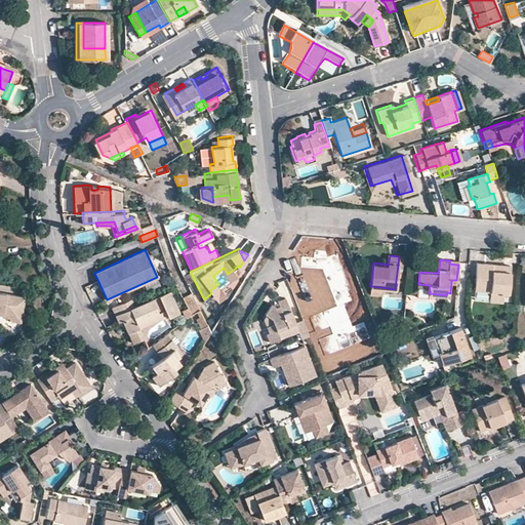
[(477,261),(475,289),(491,291),(491,299),(503,300),(505,291),(509,291),(511,270),(495,269),(494,264),(477,261)]
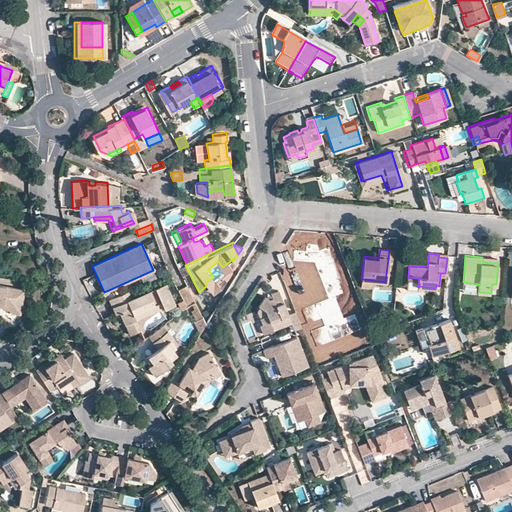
[(222,267),(225,271),(232,267),(229,262),(222,267)]
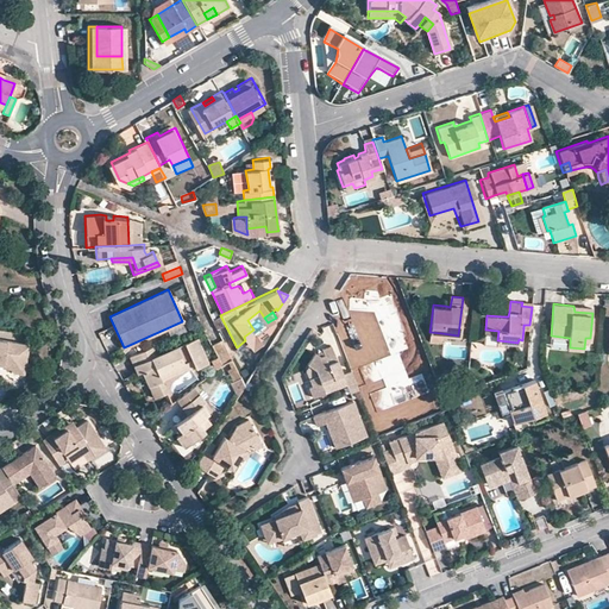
[(252,347),(263,340),(257,332),(256,332),(253,330),(244,337),(245,340),(252,347)]
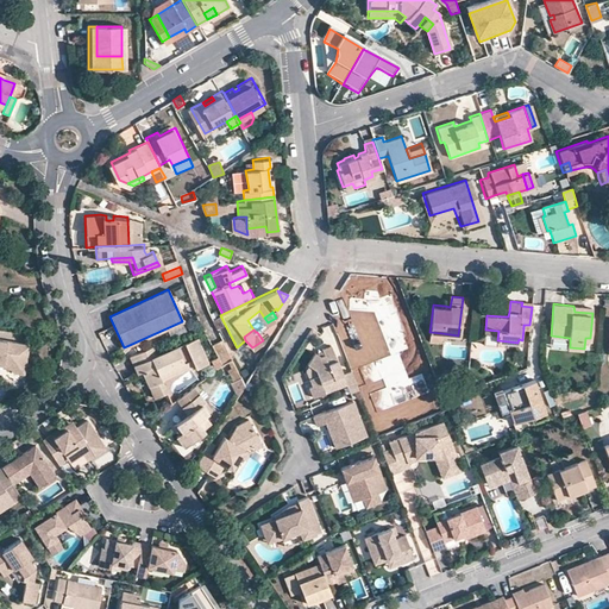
[(193,368),(205,362),(194,337),(181,343),(192,364),(193,368)]
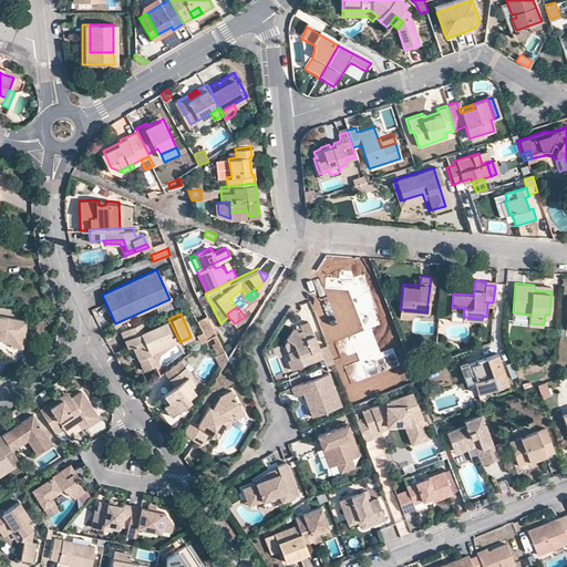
[(207,315),(197,320),(205,334),(206,338),(210,334),(216,331),(207,315)]
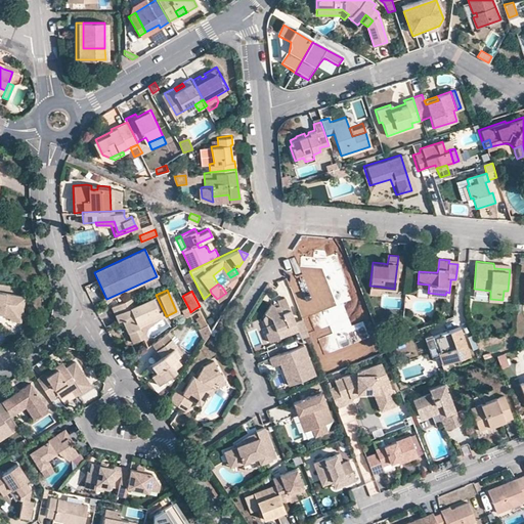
[(0,313),(5,314),(8,318),(19,312),(23,296),(0,292),(0,313)]
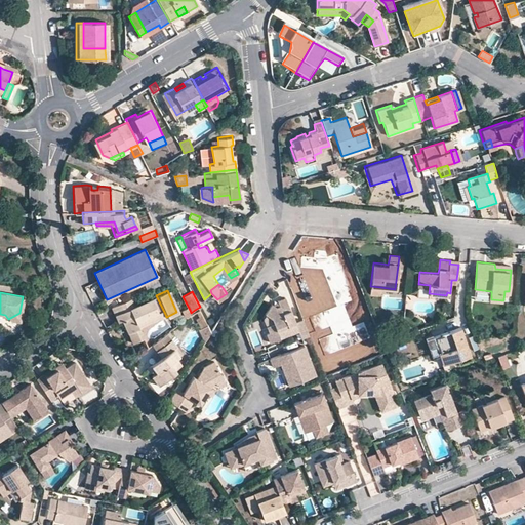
[(265,313),(270,316),(272,321),(264,325),(267,330),(264,331),(267,340),(296,329),(293,321),(283,294),(275,298),(276,300),(278,305),(274,305),(271,303),(269,301),(263,311),(265,313)]
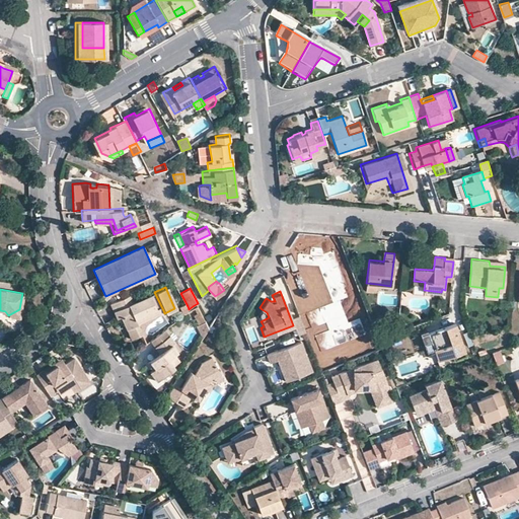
[(154,292),(149,295),(155,308),(157,313),(163,310),(154,292)]
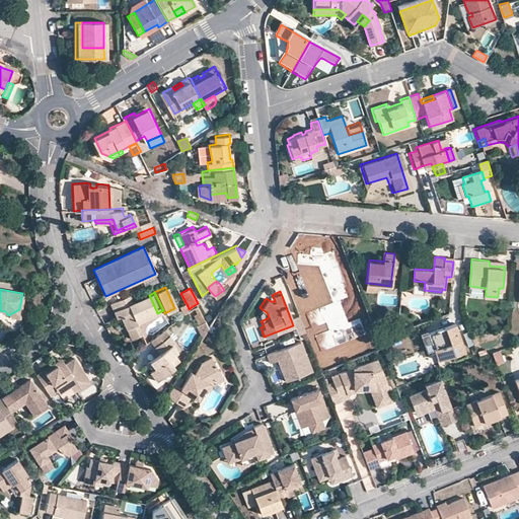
[(149,295),(133,302),(130,295),(110,303),(118,318),(121,316),(132,339),(141,334),(136,323),(134,318),(155,308),(149,295)]
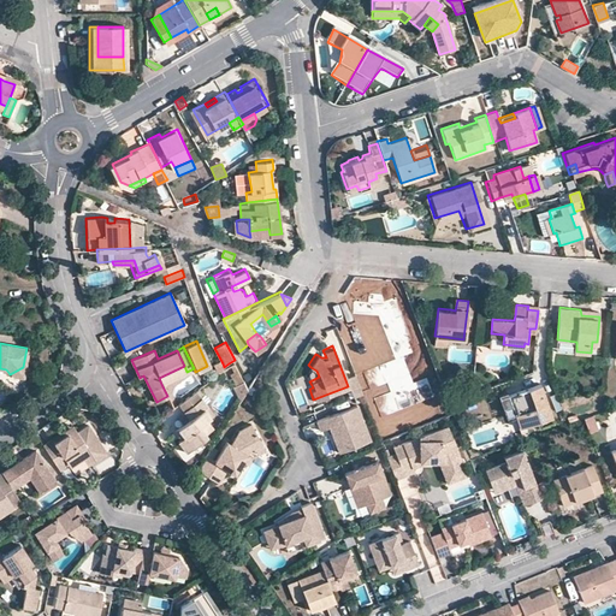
[(236,384),(244,380),(235,360),(229,363),(234,372),(230,374),(236,384)]
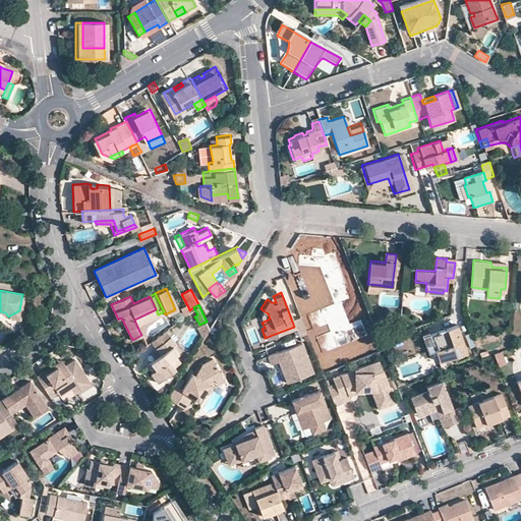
[(158,314),(156,309),(134,320),(136,325),(158,314)]
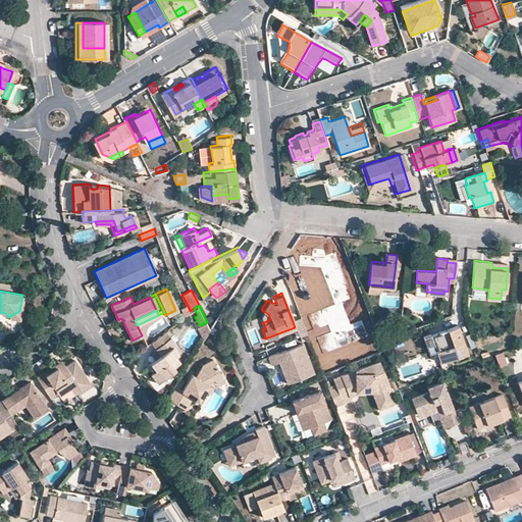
[(263,311),(260,316),(262,323),(270,319),(268,314),(263,311)]
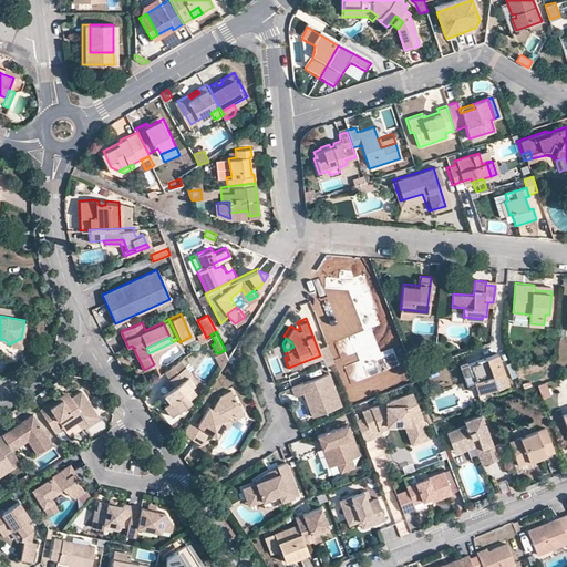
[(332,360),(326,342),(317,347),(320,356),(323,363),(332,360)]
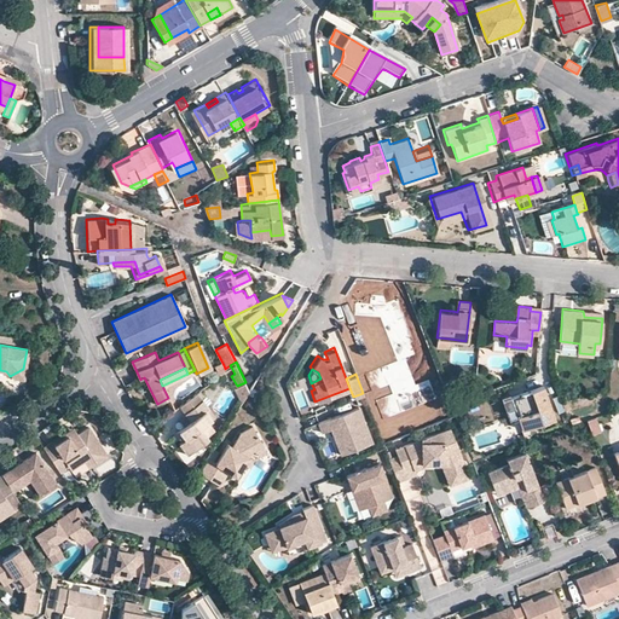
[(236,387),(243,400),(249,389),(246,382),(237,386),(236,387)]
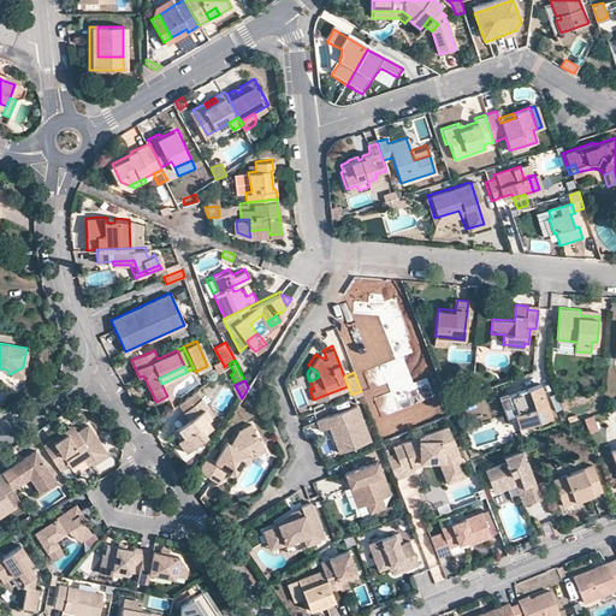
[(539,383),(515,391),(522,409),(513,413),(517,426),(550,415),(539,383)]
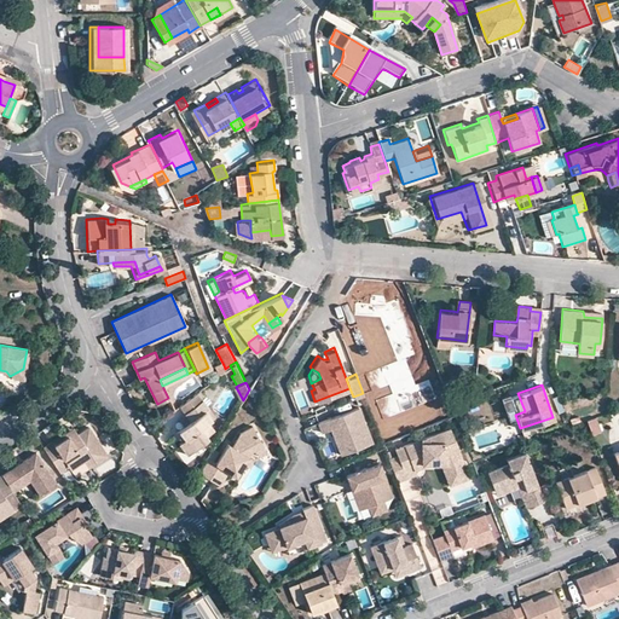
[(180,404),(186,412),(203,399),(198,391),(180,404)]
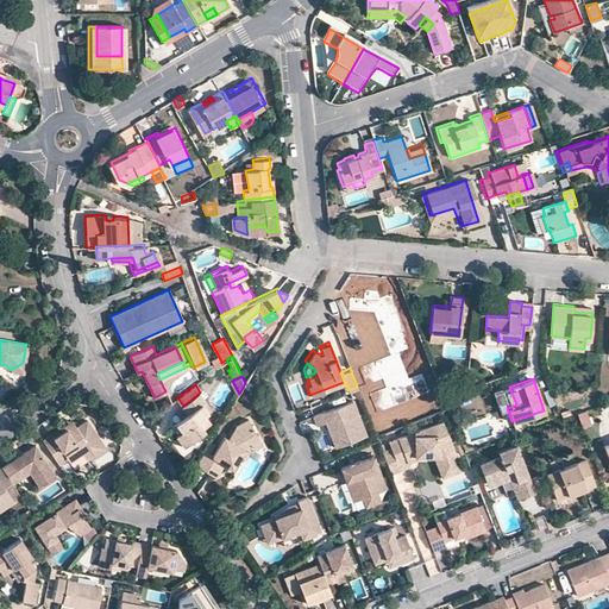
[(507,408),(516,405),(509,387),(503,388),(507,396),(503,399),(507,408)]
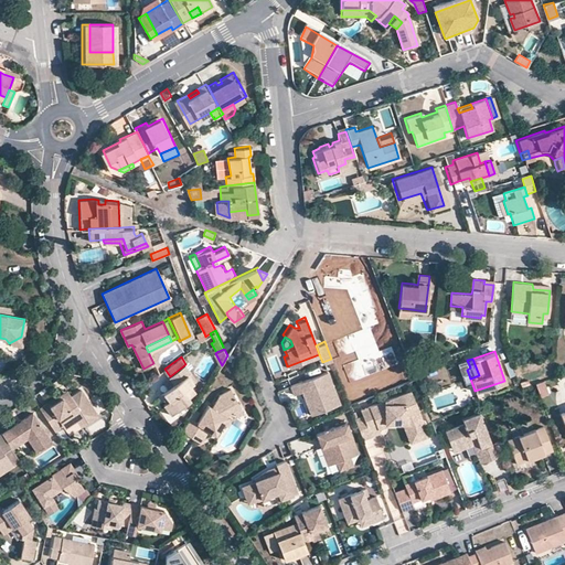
[(170,376),(174,383),(169,387),(164,391),(170,398),(167,402),(164,403),(173,414),(192,400),(190,396),(196,391),(192,384),(194,382),(189,374),(192,371),(185,364),(170,376)]
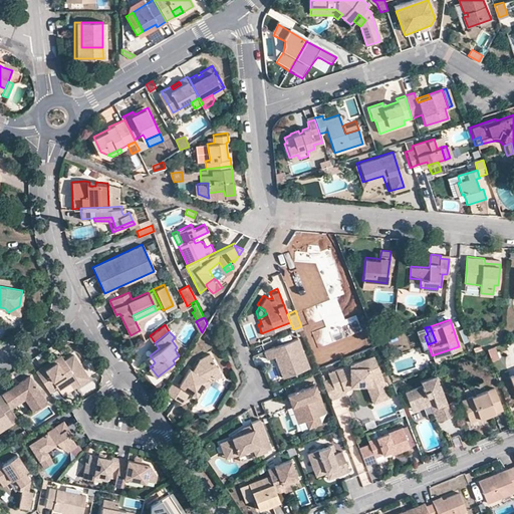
[(281,375),(308,365),(297,336),(263,349),(266,357),(274,355),(277,353),(278,356),(275,358),(281,375)]
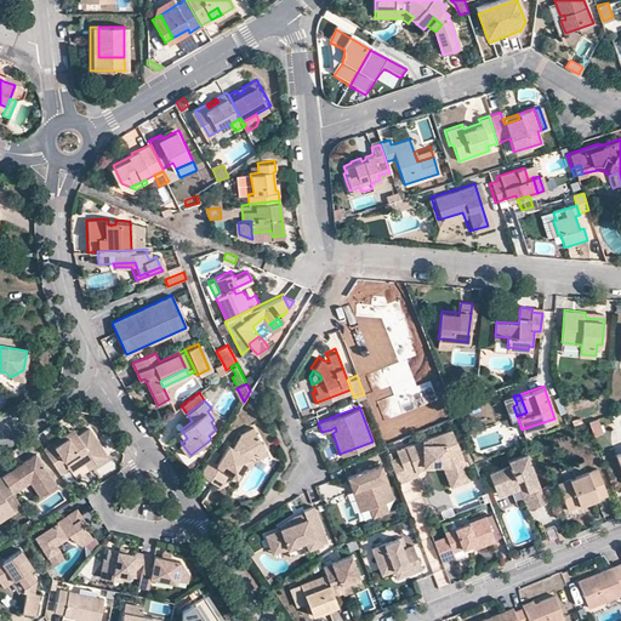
[(211,408),(208,411),(214,420),(217,416),(211,408)]
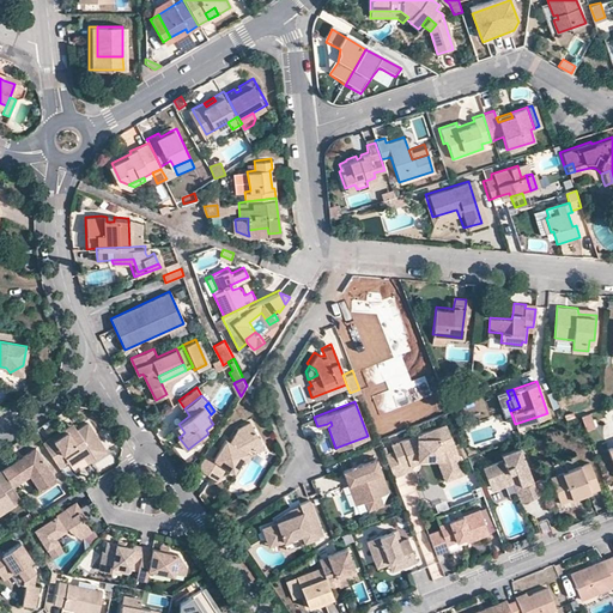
[(183,420),(189,416),(184,408),(178,413),(183,420)]
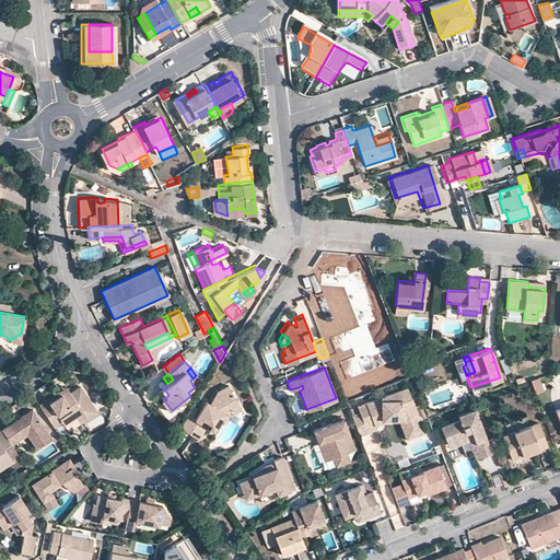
[(539,376),(531,380),(536,392),(544,388),(539,376)]
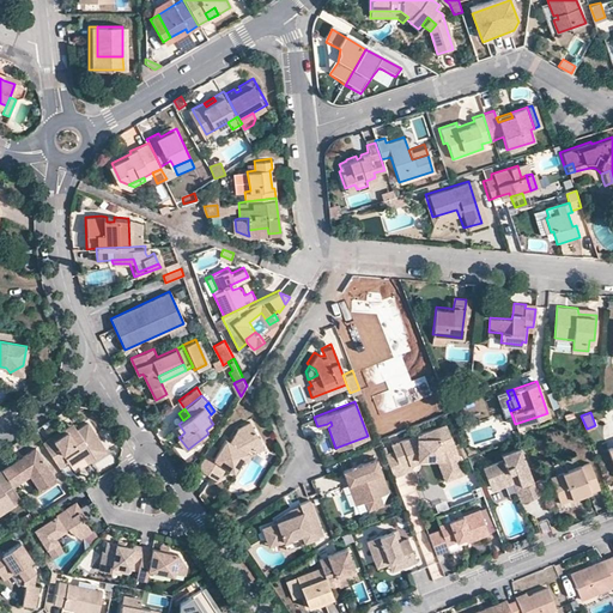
[(78,431),(76,434),(67,430),(54,439),(50,437),(43,443),(59,467),(67,462),(68,463),(84,455),(89,461),(96,456),(95,453),(104,445),(89,420),(76,429),(78,431)]
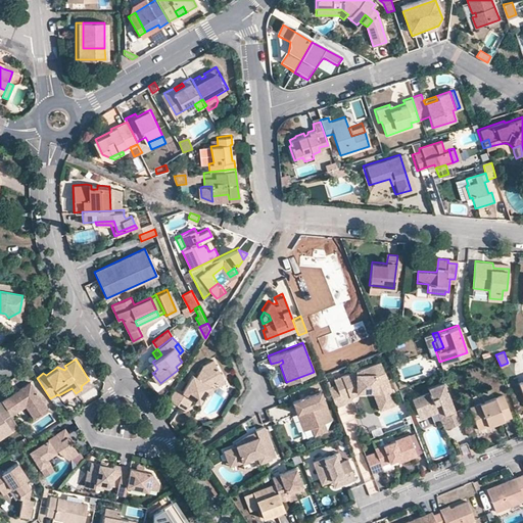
[(215,359),(204,364),(196,376),(192,374),(183,389),(176,385),(170,396),(187,408),(194,396),(200,399),(206,389),(210,383),(214,378),(217,376),(222,374),(215,359)]
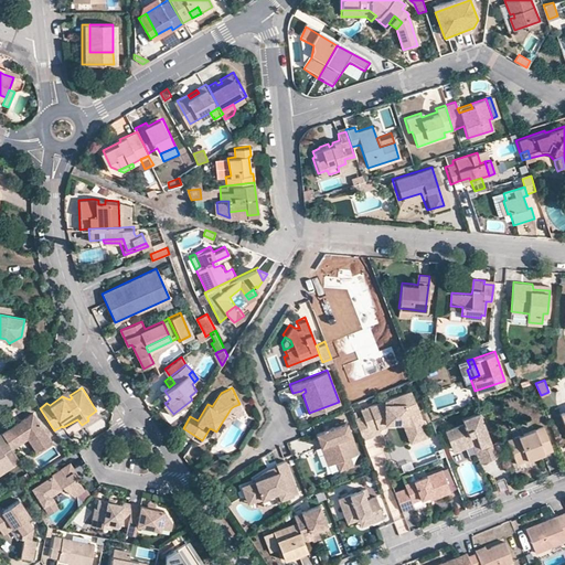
[(50,405),(62,396),(70,400),(72,397),(70,395),(66,390),(46,403),(50,405)]
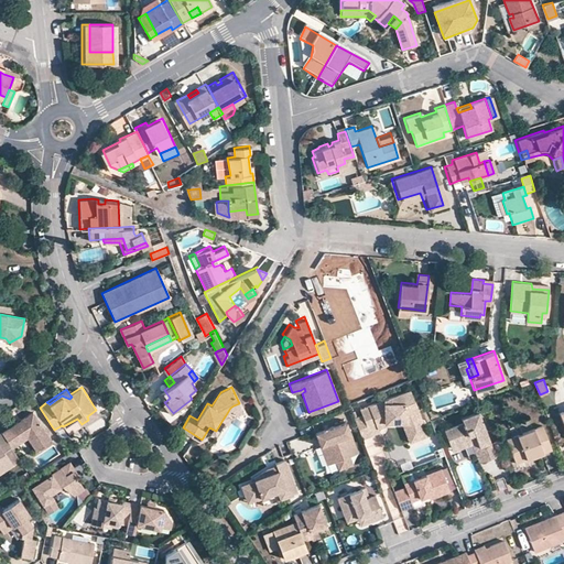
[(164,390),(161,393),(166,401),(170,398),(164,390)]
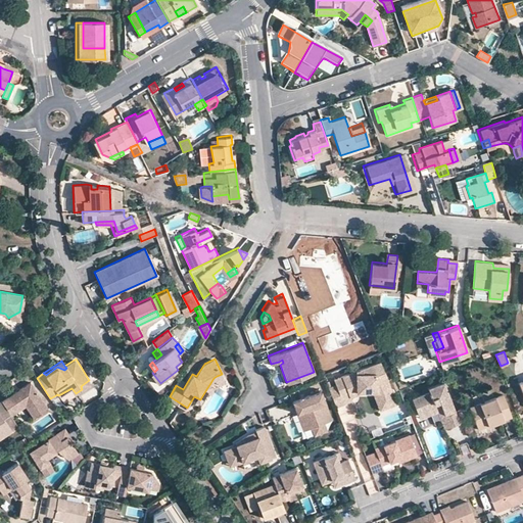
[(392,395),(380,362),(341,376),(343,381),(336,384),(340,394),(347,390),(348,394),(357,391),(357,387),(362,387),(362,391),(372,390),(376,390),(379,400),(392,395)]
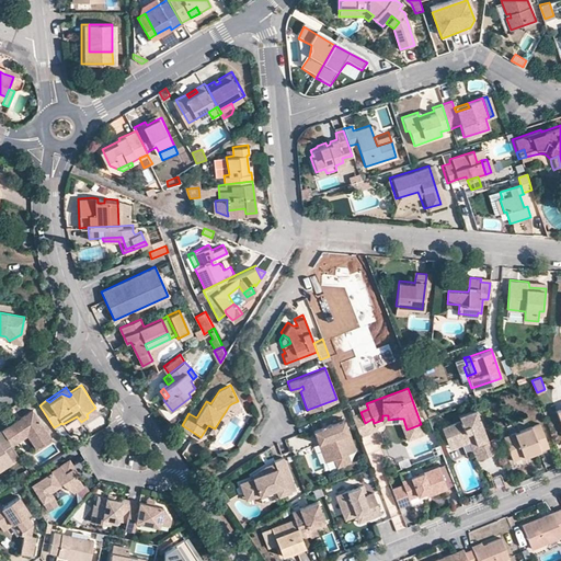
[(236,411),(242,407),(238,401),(232,403),(236,411)]
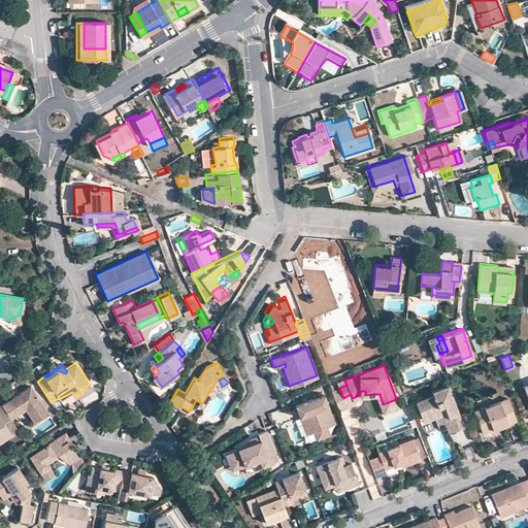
[(93,387),(90,384),(81,390),(83,393),(93,387)]
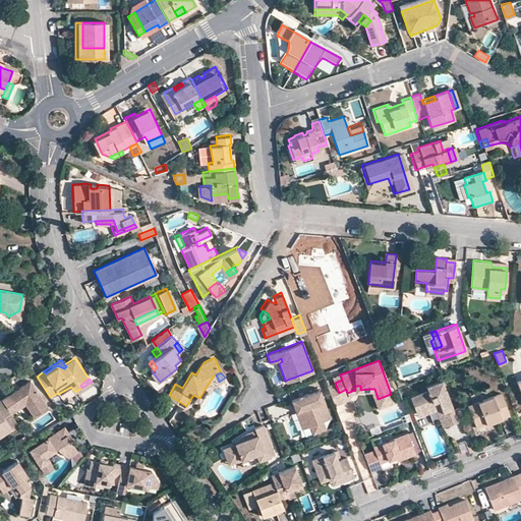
[(409,397),(415,411),(438,403),(446,423),(455,420),(441,380),(425,386),(427,390),(409,397)]
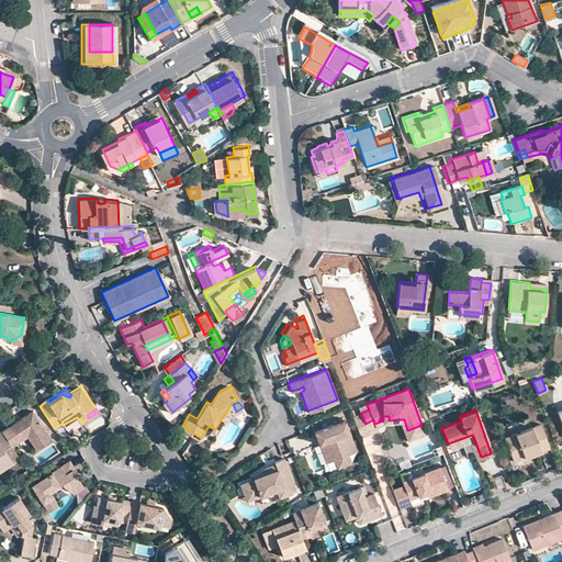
[(18,439),(25,434),(27,436),(35,450),(51,439),(32,411),(21,418),(23,422),(19,424),(18,420),(2,431),(12,447),(19,441),(18,439)]
